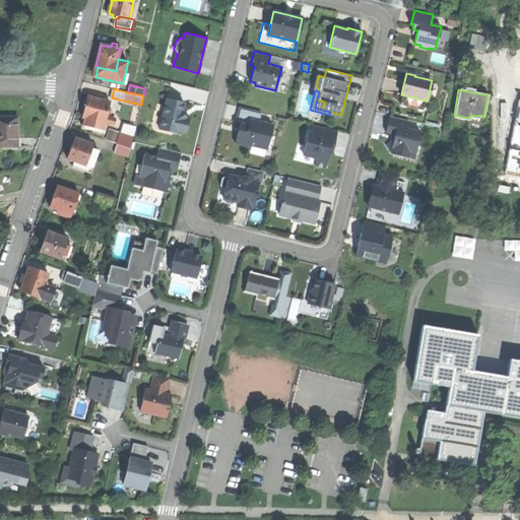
[(424,108),(426,101),(402,94),(400,102),(424,108)]
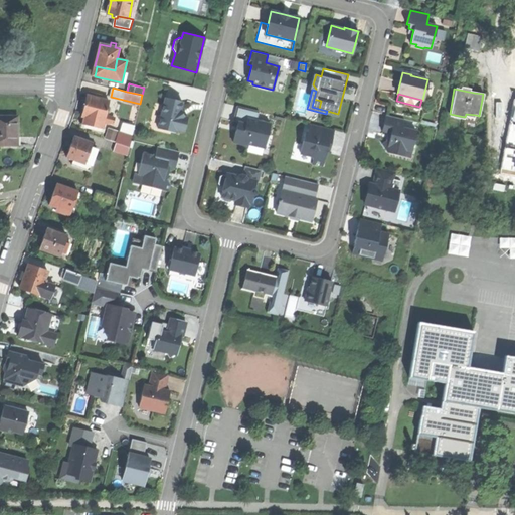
[(84,117),(105,121),(106,115),(110,100),(102,98),(95,97),(87,95),(84,106),(82,116),(84,117)]
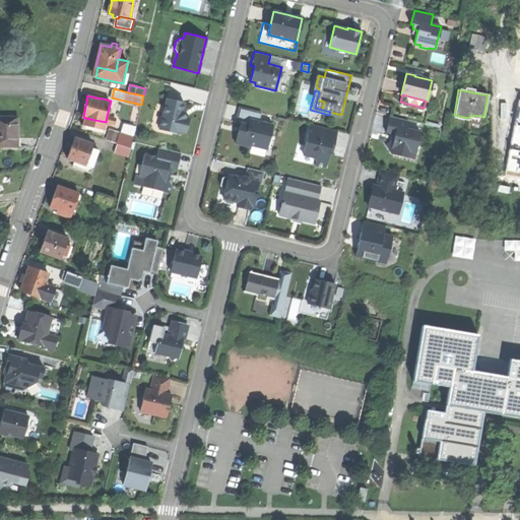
[(167,99),(159,129),(177,133),(178,131),(186,133),(188,125),(189,118),(185,117),(182,112),(184,103),(167,99)]
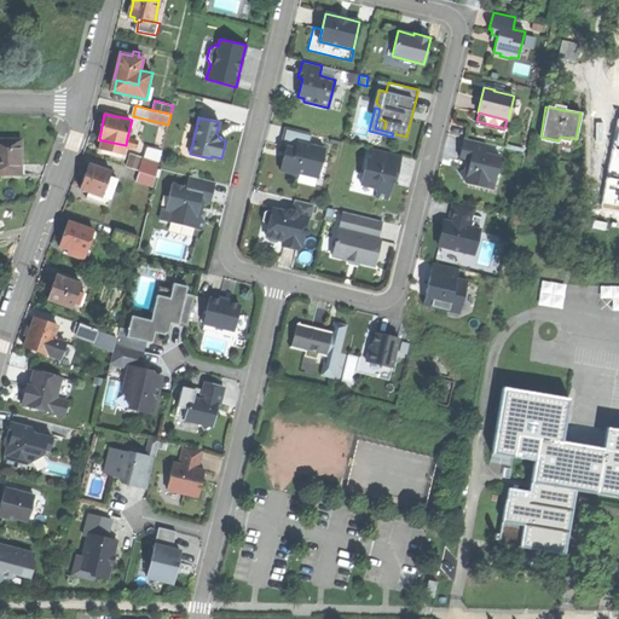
[(386,121),(377,119),(375,128),(383,131),(386,121)]
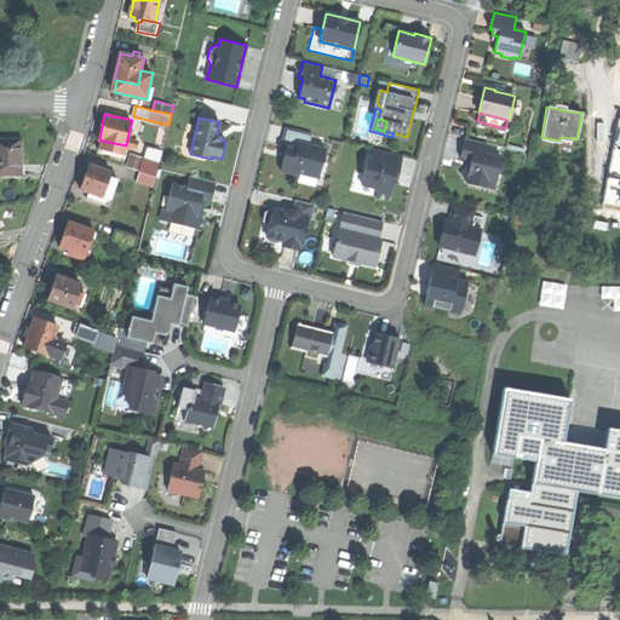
[(311,133),(285,127),(280,145),(286,148),(283,156),(280,171),(297,176),(298,173),(308,176),(309,170),(320,172),(326,149),(309,144),(311,133)]
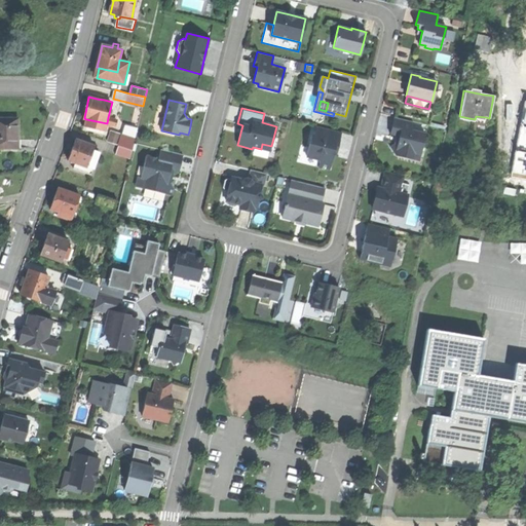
[(0,117),(0,147),(19,147),(19,117),(3,117),(0,117)]
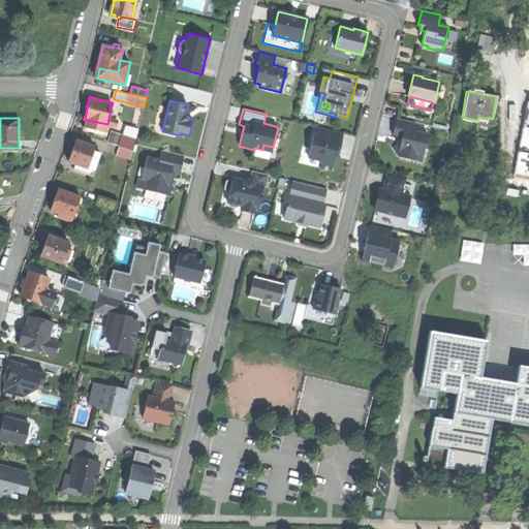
[(118,119),(109,118),(107,124),(116,126),(118,119)]
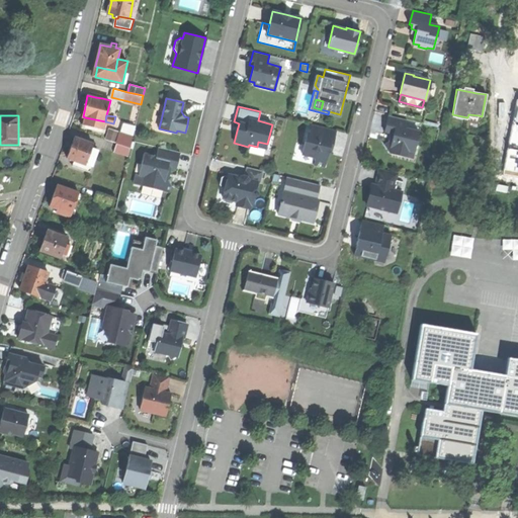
[(406,119),(389,115),(386,122),(384,132),(394,134),(392,141),(383,144),(389,152),(402,155),(409,150),(414,151),(419,132),(404,127),(406,119)]
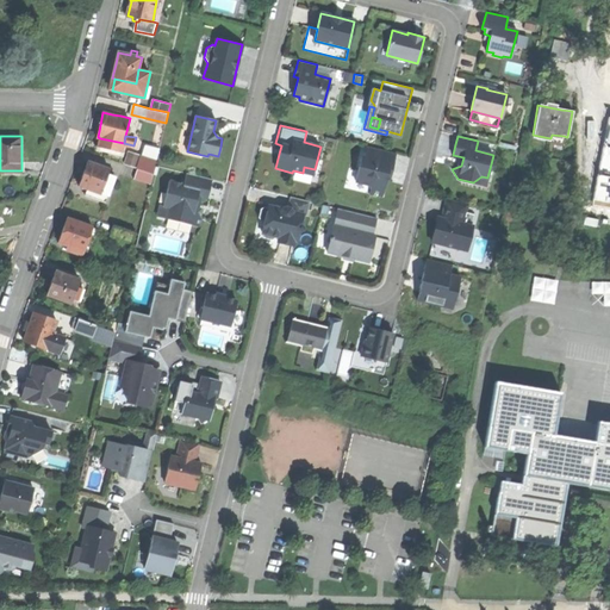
[(122,153),(124,143),(100,138),(99,147),(122,153)]
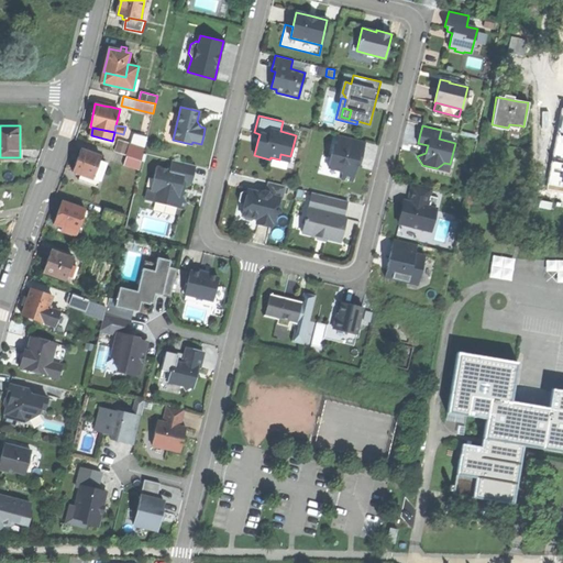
[(364,141),(339,135),(335,145),(333,144),(328,167),(343,170),(341,177),(352,180),(355,165),(357,159),(360,159),(364,141)]
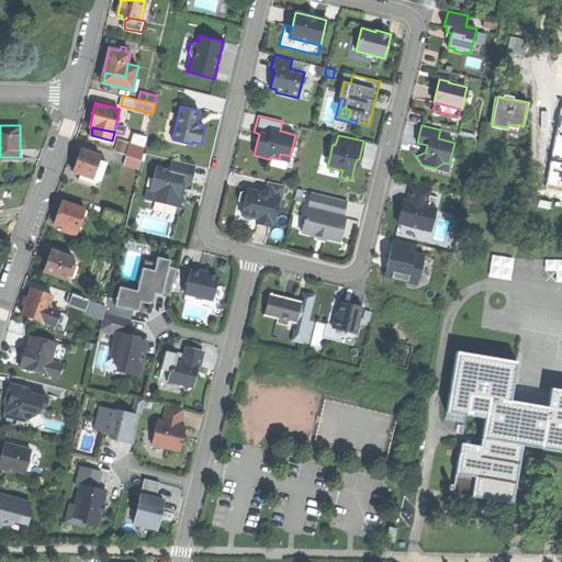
[(72,171),(93,179),(101,156),(81,149),(77,160),(72,171)]
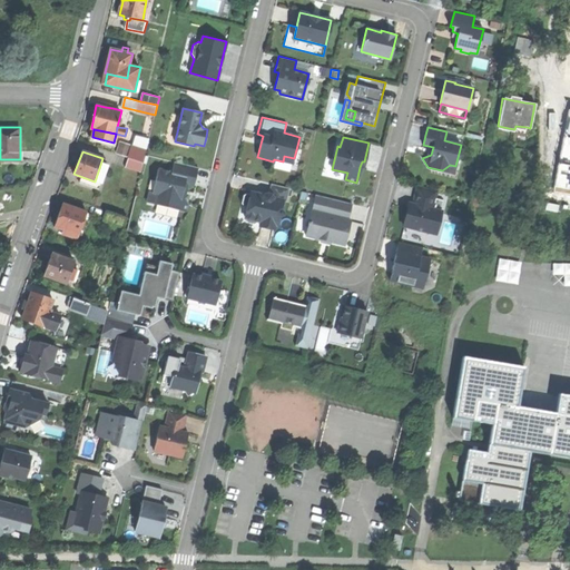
[(127,157),(125,167),(127,167),(126,170),(134,173),(135,169),(141,172),(144,163),(127,157)]
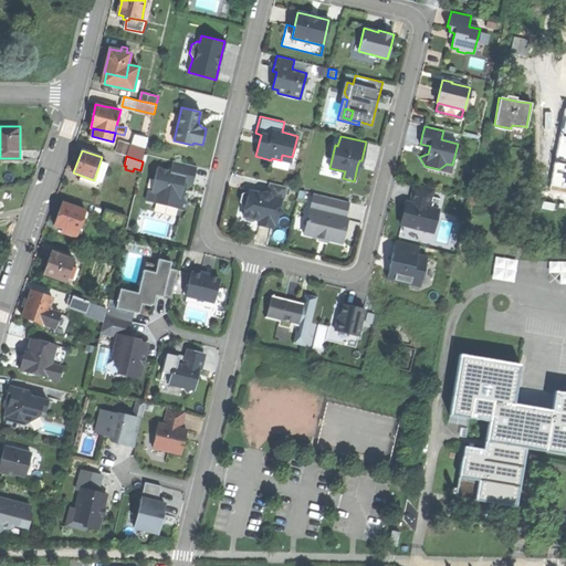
[(157,167),(152,190),(157,192),(155,202),(185,210),(187,202),(180,194),(181,188),(182,181),(192,184),(197,166),(174,160),(170,171),(157,167)]
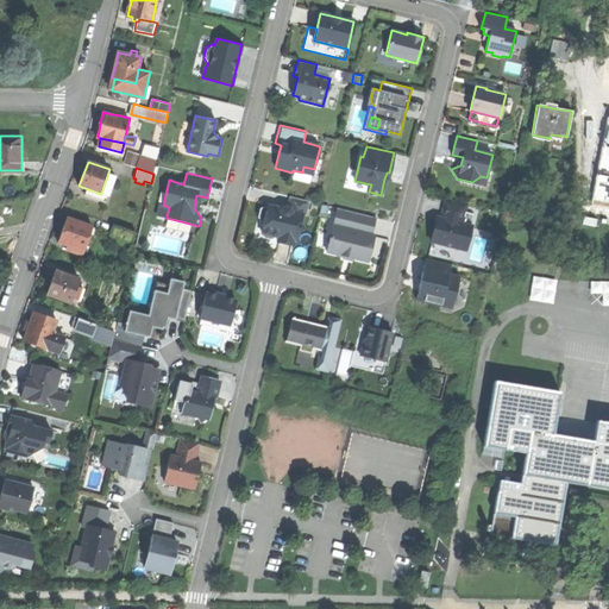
[(308,200),(290,196),(288,206),(286,206),(281,208),(268,205),(268,207),(264,206),(259,208),(257,215),(259,220),(264,221),(263,226),(262,232),(263,232),(265,237),(270,238),(275,234),(278,236),(277,240),(294,244),(294,240),(296,240),(297,232),(305,227),(300,221),(302,214),(306,214),(308,200)]
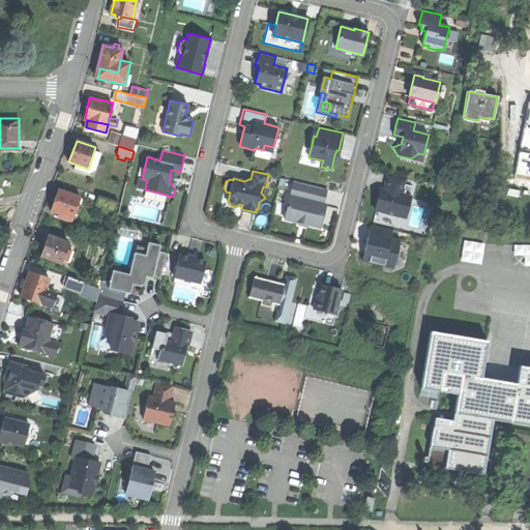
[(378,201),(375,210),(405,217),(410,196),(402,194),(405,178),(387,174),(383,195),(379,194),(378,201)]
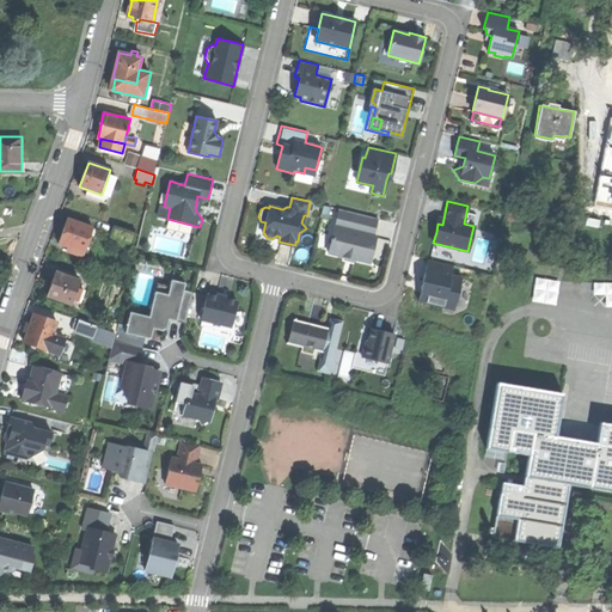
[(157,216),(167,219),(170,208),(164,206),(159,206),(157,216)]
